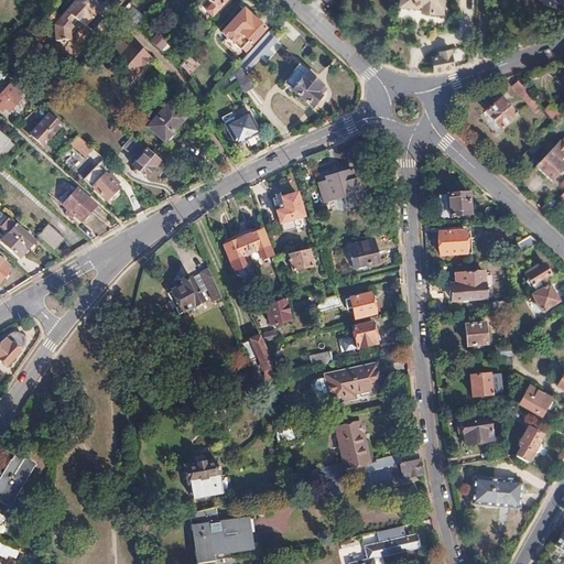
[(90,11),(98,2),(96,0),(75,0),(62,15),(69,23),(75,17),(82,15),(90,24),(96,18),(90,11)]
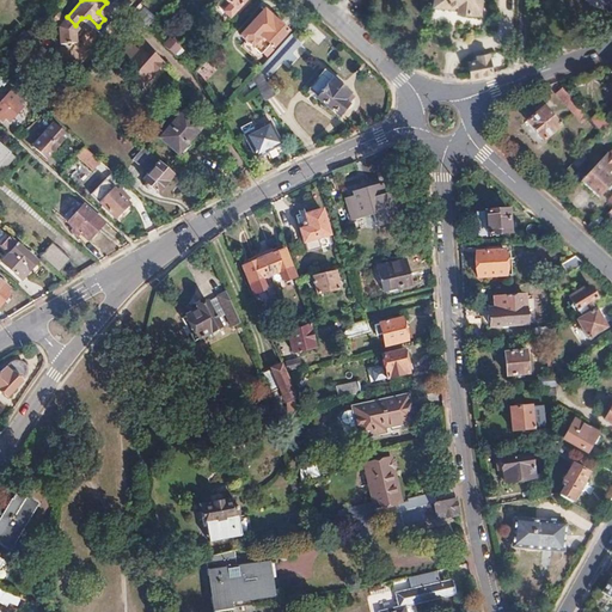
[(243,0),(226,0),(230,2),(227,5),(233,11),(243,0)]
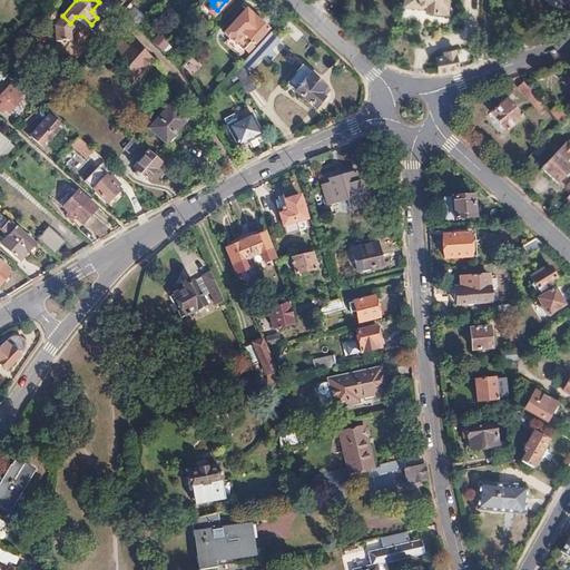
[(425,12),(445,13),(446,0),(403,0),(403,6),(425,8),(425,12)]
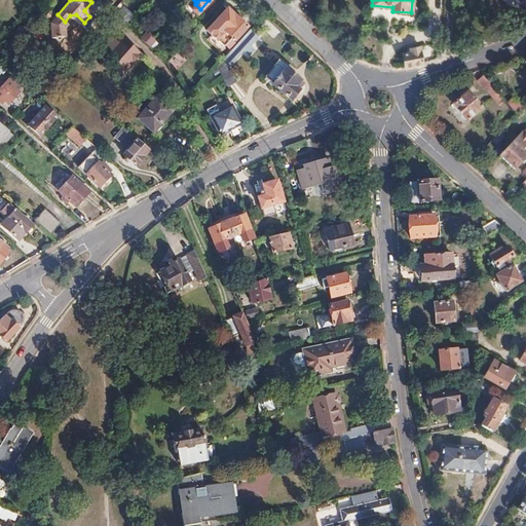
[(246,26),(227,8),(219,17),(218,16),(205,30),(210,33),(209,33),(225,47),(232,38),(234,39),(246,26)]
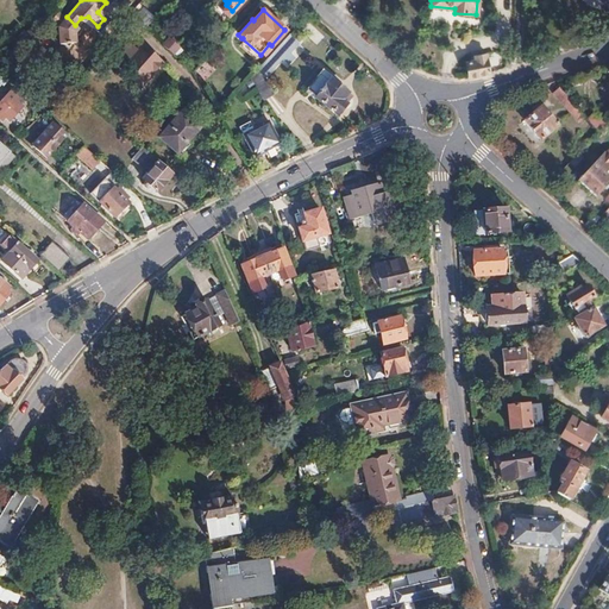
[(144,29),(152,19),(146,14),(138,23),(144,29)]
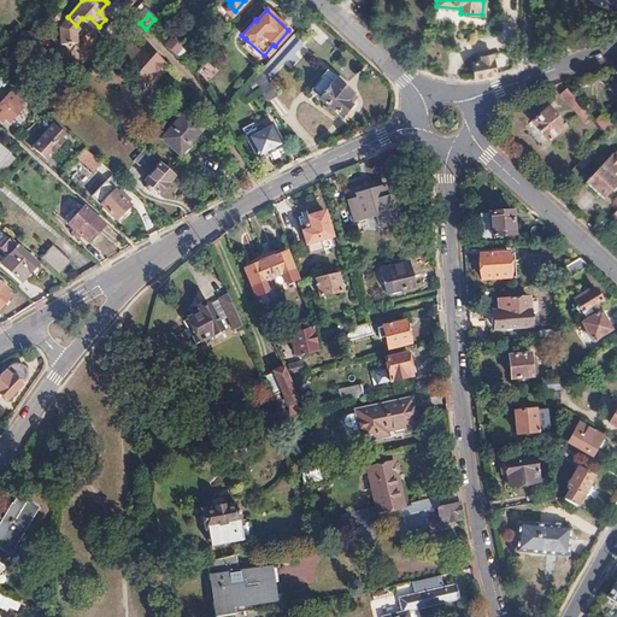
[(106,33),(116,22),(109,16),(105,19),(99,27),(106,33)]
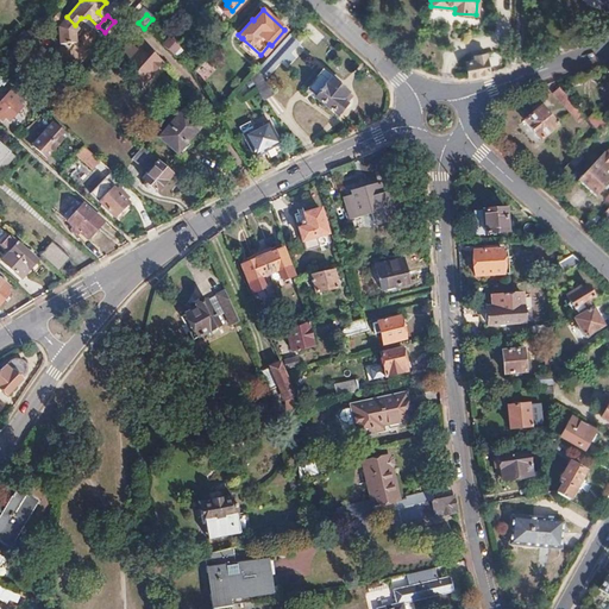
[(75,25),(67,17),(57,26),(58,44),(77,44),(77,33),(81,29),(75,25)]
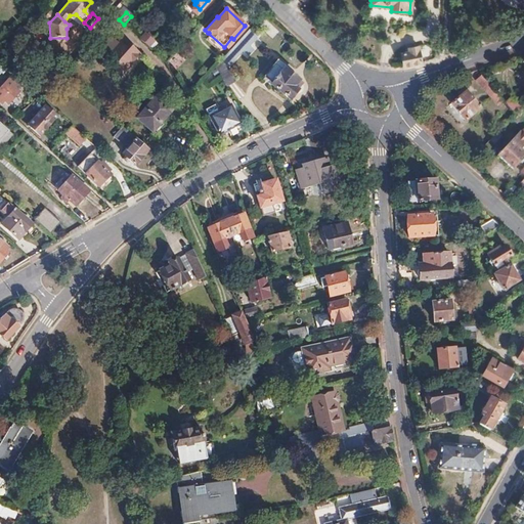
[(32,29),(39,20),(33,15),(23,27),(25,29),(17,37),(22,40),(32,29)]
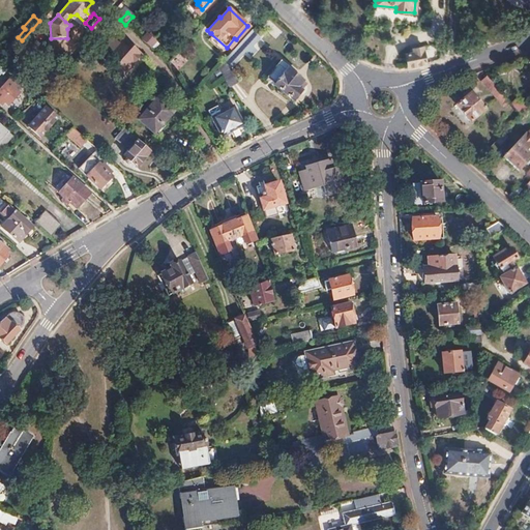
[(255,48),(249,42),(256,37),(254,35),(255,32),(252,29),(240,41),(217,66),(216,66),(228,86),(237,81),(229,65),(243,50),(248,54),(255,48)]
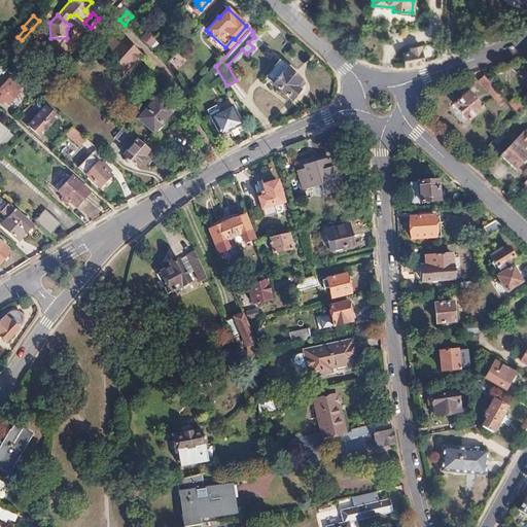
[(144,42),(150,35),(145,31),(139,38),(144,42)]
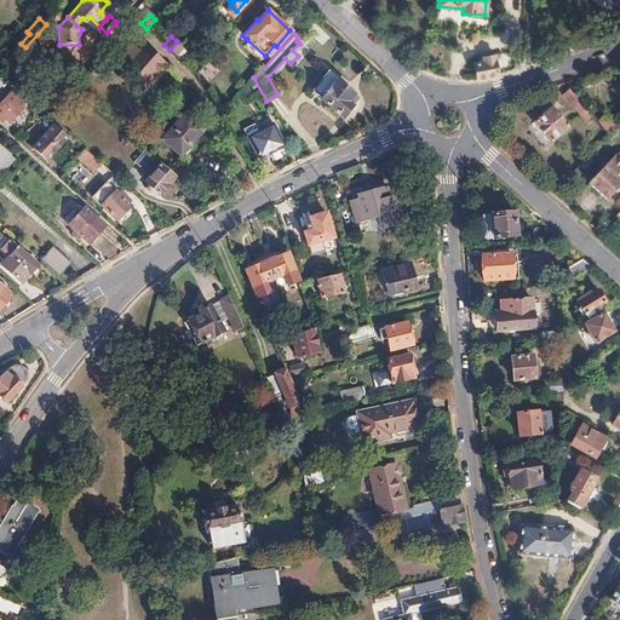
[(265,56),(246,39),(242,44),(260,61),(265,56)]
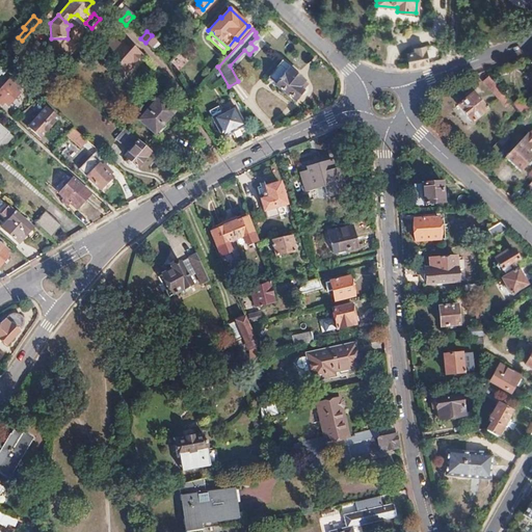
[(151,48),(158,41),(152,35),(145,43),(145,44),(151,48)]
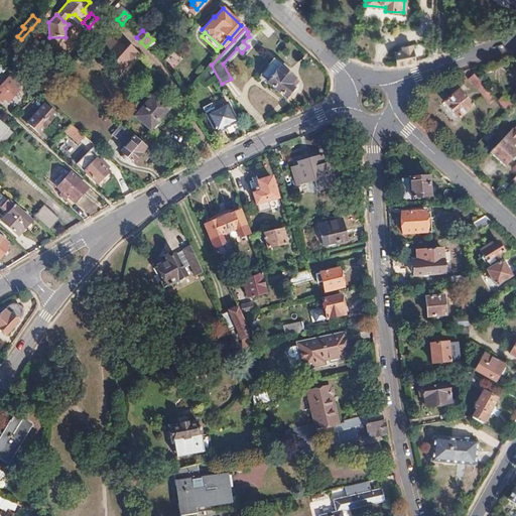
[(117,75),(136,52),(122,39),(118,43),(109,35),(95,52),(102,58),(106,53),(114,62),(109,69),(117,75)]
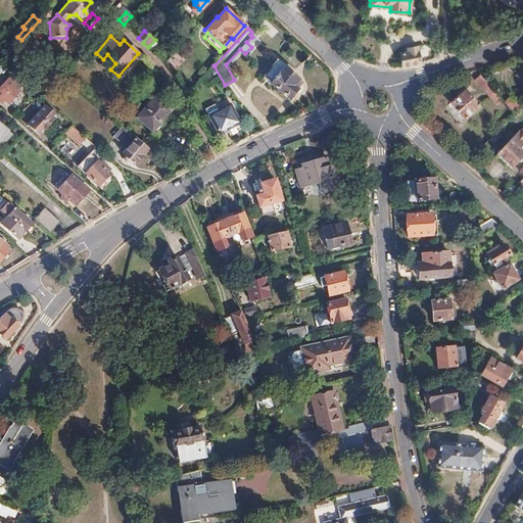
[(420,62),(416,46),(407,48),(408,51),(399,53),(401,65),(407,65),(410,64),(416,63),(420,62)]
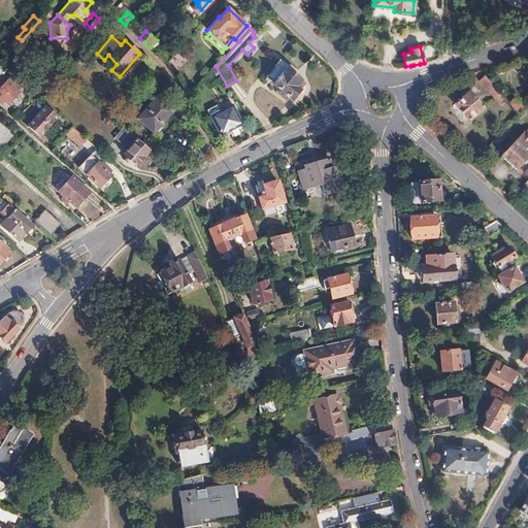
[(299,80),(287,70),(288,68),(278,60),(266,76),(273,84),(273,85),(291,100),(298,91),(294,87),(299,80)]
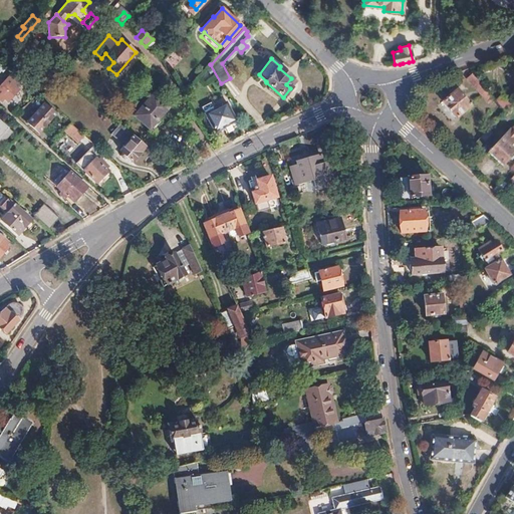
[(504,110),(482,85),(471,74),(466,79),(483,98),(482,99),(498,117),(504,110)]
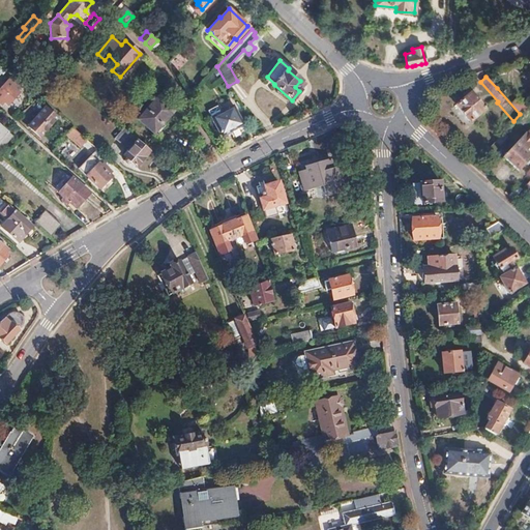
[(17,86),(8,79),(0,88),(0,98),(7,106),(18,93),(15,89),(17,86)]
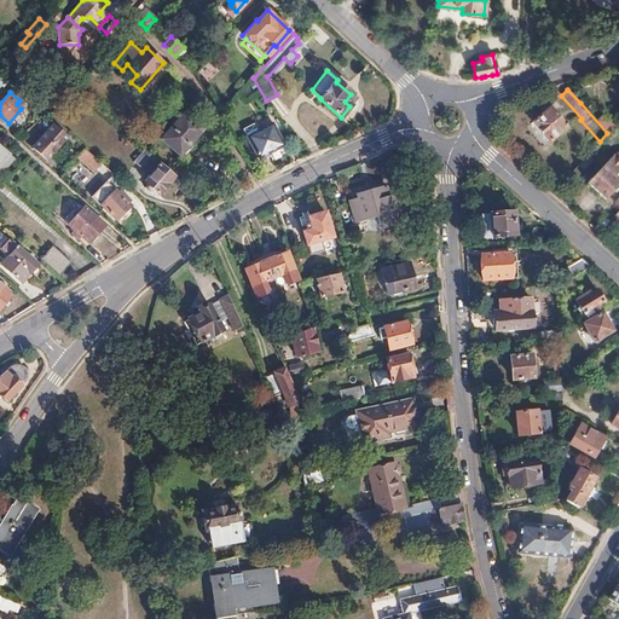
[(549,108),(532,122),(549,142),(566,128),(549,108)]
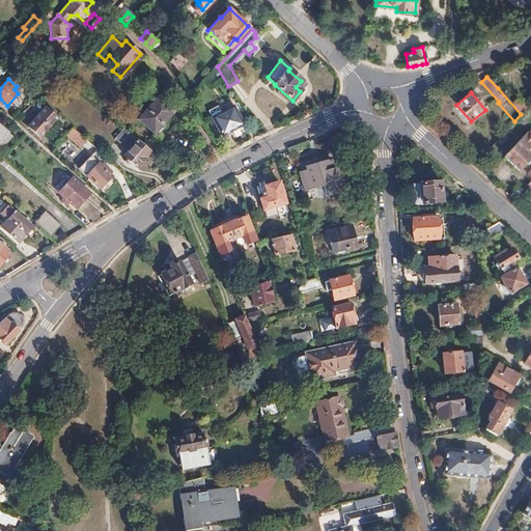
[(174,110),(158,96),(137,119),(154,134),(174,110)]
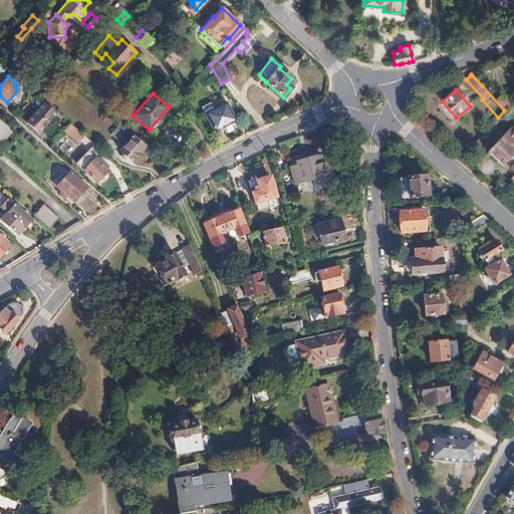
[(507,107),(496,96),(494,99),(504,110),(507,107)]
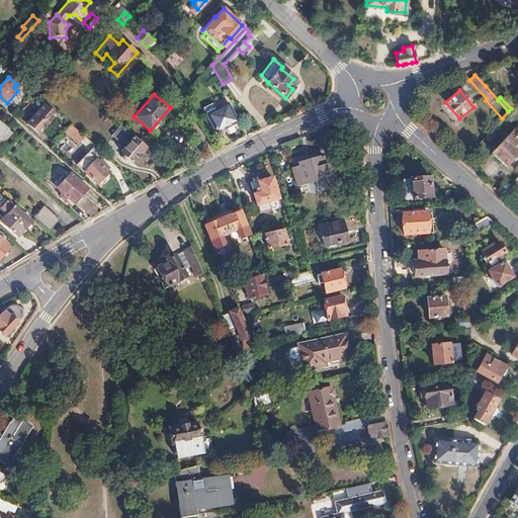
[(211,103),(202,108),(206,114),(207,114),(210,119),(208,120),(217,134),(238,122),(227,103),(216,109),(211,103)]
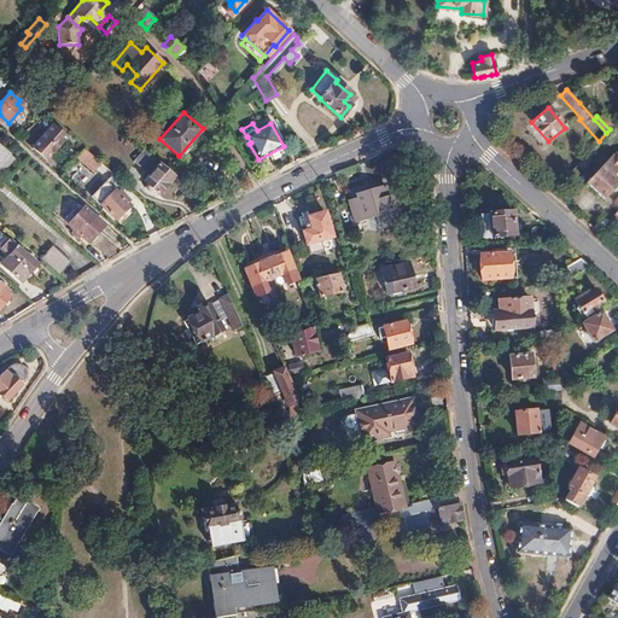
[(68,138),(53,124),(33,147),(47,161),(53,153),(57,157),(68,145),(64,141),(68,138)]
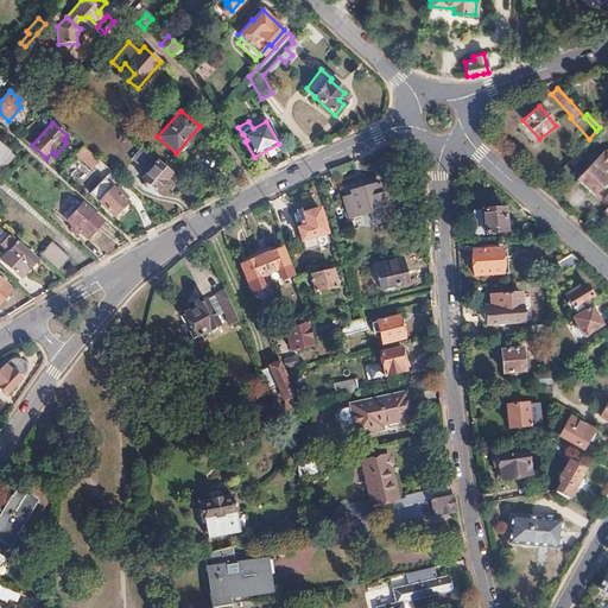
[(0,175),(17,157),(0,141),(0,175)]
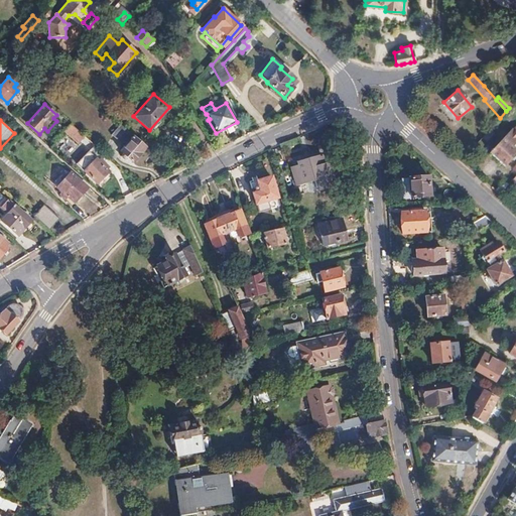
[(81,134),(71,124),(66,130),(79,141),(84,136),(81,134)]
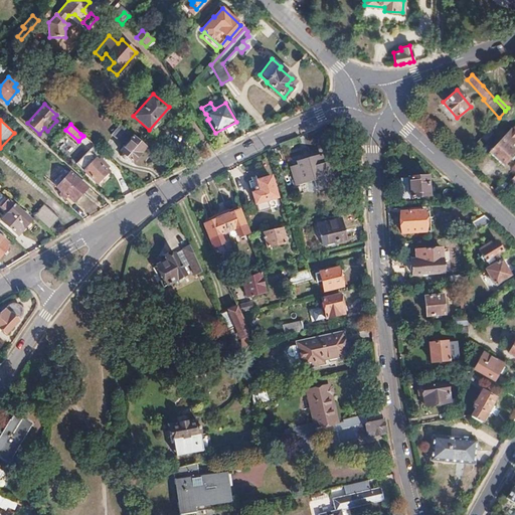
[(131,163),(146,147),(120,124),(110,135),(124,147),(120,152),(131,163)]
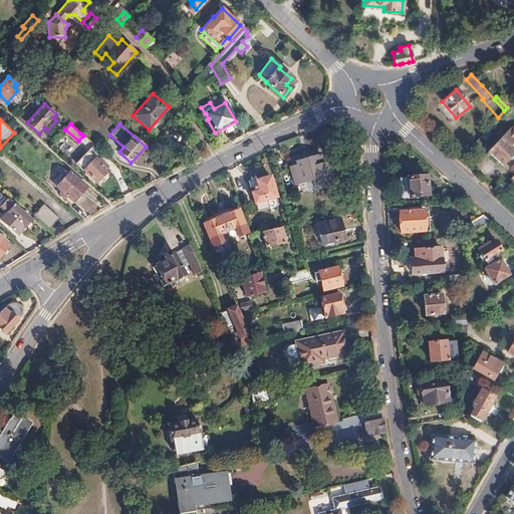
[(513,152),(509,148),(513,142),(513,134),(509,131),(489,155),(503,166),(513,153),(513,152)]
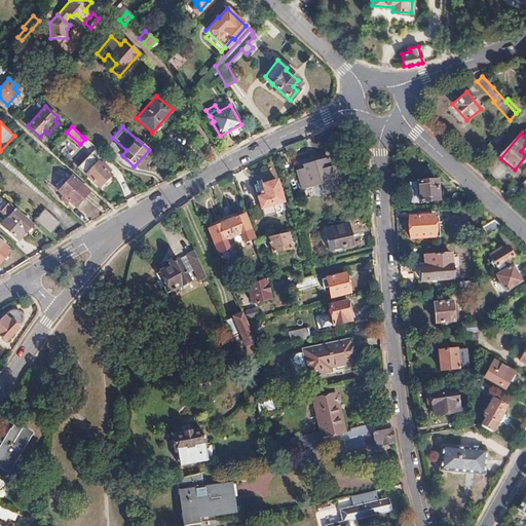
[(302,187),(321,182),(324,192),(341,187),(338,177),(345,175),(341,163),(331,166),(328,158),(304,165),(305,168),(298,172),(302,187)]
